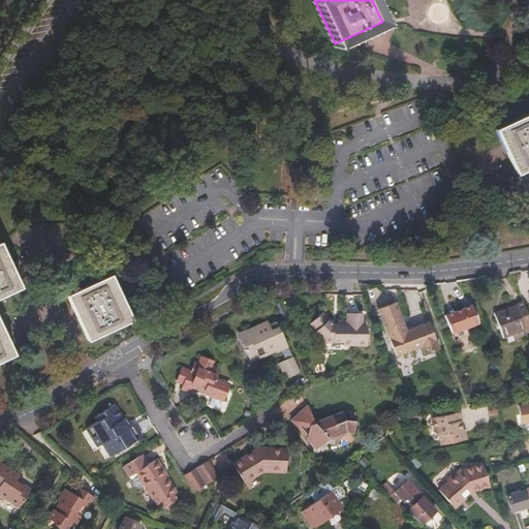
[(521,167),(528,162),(528,117),(503,128),(521,167)]
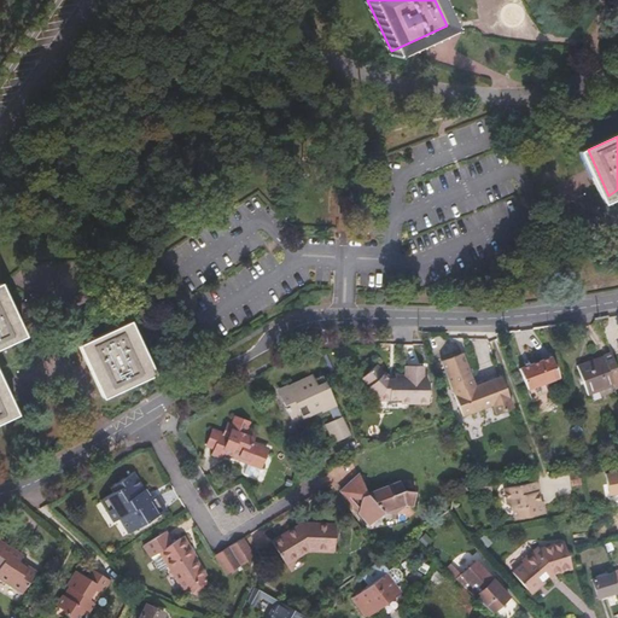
[(354,210),(354,197),(342,197),(342,210),(354,210)]
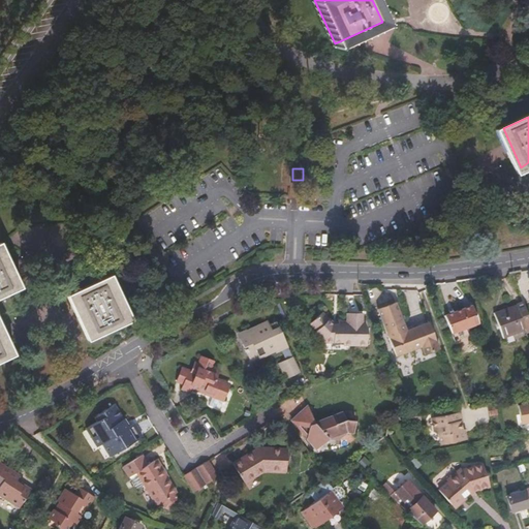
[(0,255),(0,290),(13,285),(0,255)]
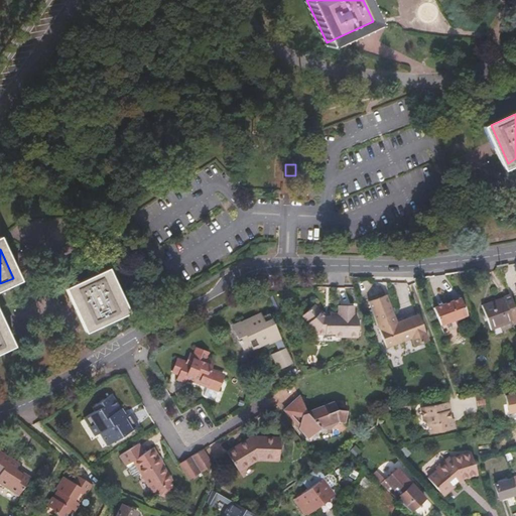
[(121,309),(104,274),(73,288),(90,324),(121,309)]
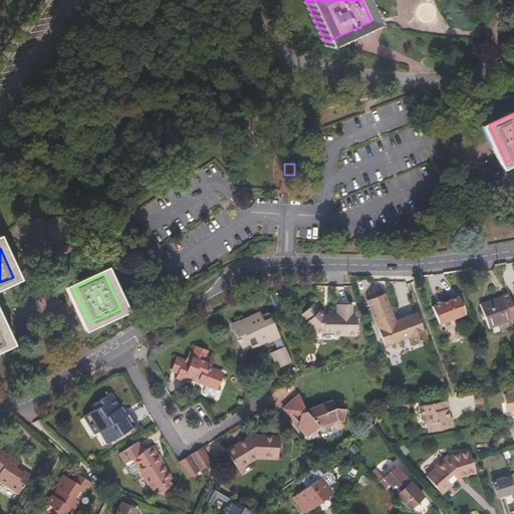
[(384,293),(367,299),(384,344),(411,335),(414,343),(427,338),(417,312),(395,319),(384,293)]
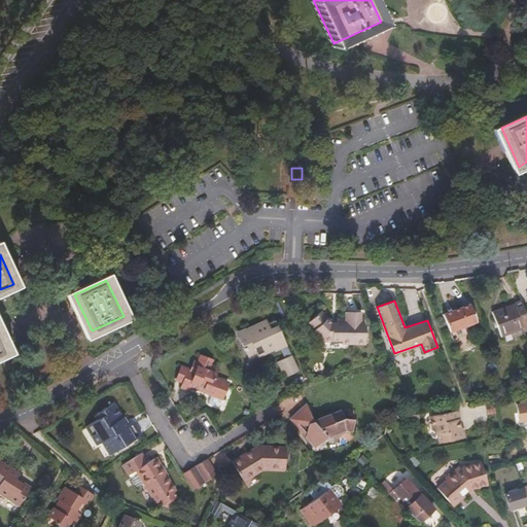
[(526,329),(526,317),(521,303),(493,313),(501,337),(523,327),(524,331),(526,329)]
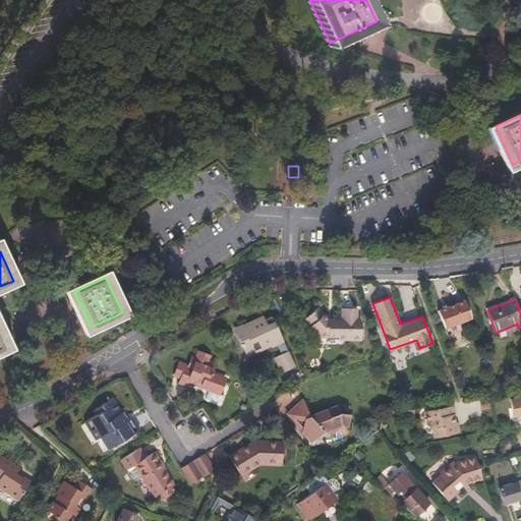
[(464,301),(438,311),(444,328),(470,319),(464,301)]
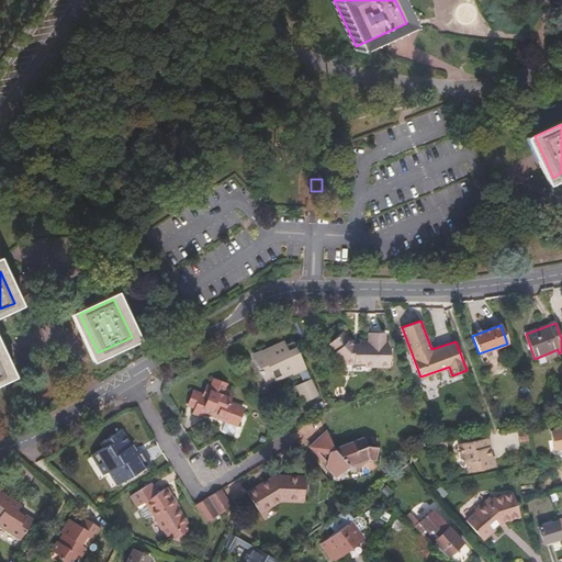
[(340,334),(330,344),(337,350),(334,353),(344,363),(364,363),(364,367),(385,367),(385,334),(368,334),(368,344),(359,344),(359,345),(351,345),(340,334)]
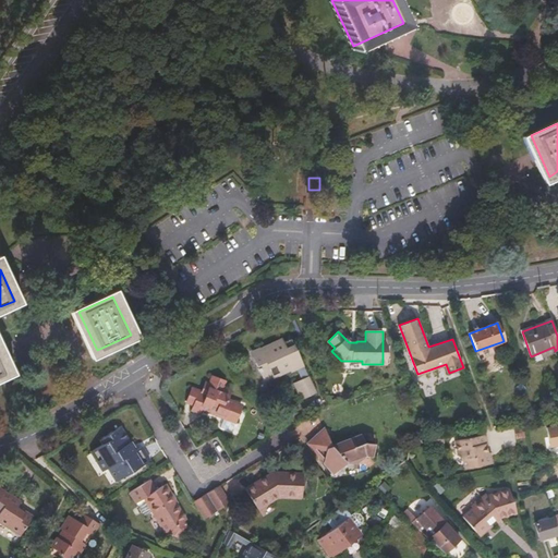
[(261,353),(253,358),(265,380),(289,368),(291,373),(298,370),(302,379),(293,384),(302,400),(316,392),(290,340),(283,343),(281,340),(259,351),(261,353)]
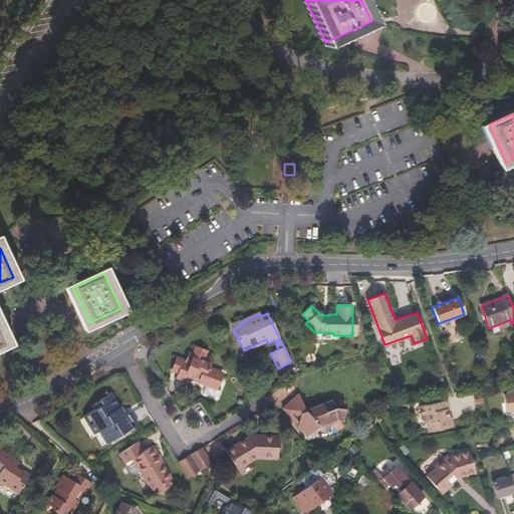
[(176,357),(171,370),(178,373),(180,367),(186,369),(184,375),(192,378),(193,376),(199,378),(197,382),(205,386),(202,392),(213,396),(221,374),(218,373),(219,371),(209,368),(212,360),(205,357),(208,351),(195,346),(192,354),(189,353),(186,361),(176,357)]
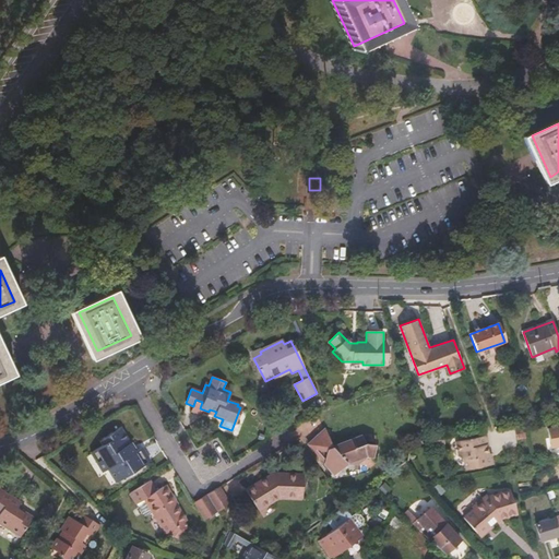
[(558,450),(558,427),(547,429),(551,452),(558,450)]
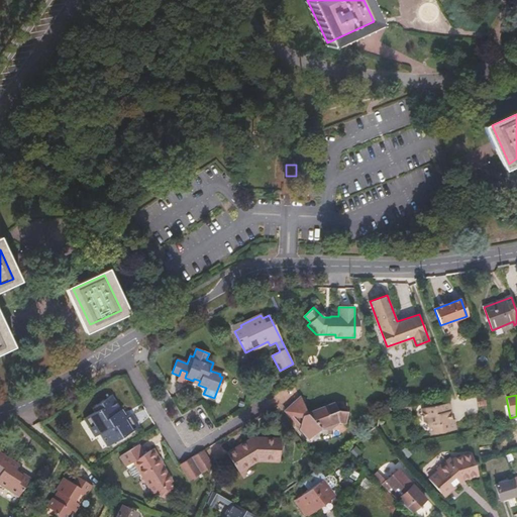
[(128,415),(125,417),(121,420),(117,412),(118,411),(110,398),(93,408),(95,412),(93,413),(83,420),(94,438),(99,434),(107,447),(136,428),(128,415)]
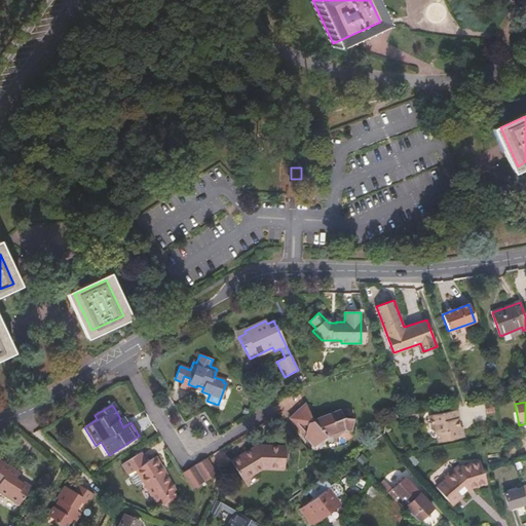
[(306,405),(294,416),(302,424),(307,425),(305,435),(315,445),(327,435),(337,437),(345,429),(351,429),(352,419),(343,418),(344,410),(330,415),(330,414),(312,420),(306,405)]
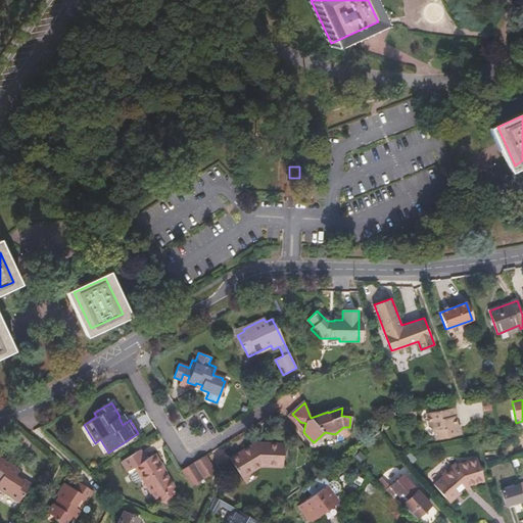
[(456,417),(454,407),(425,413),(428,427),(431,430),(433,439),(460,434),(458,424),(457,424),(455,425),(453,417),(455,417),(456,417)]
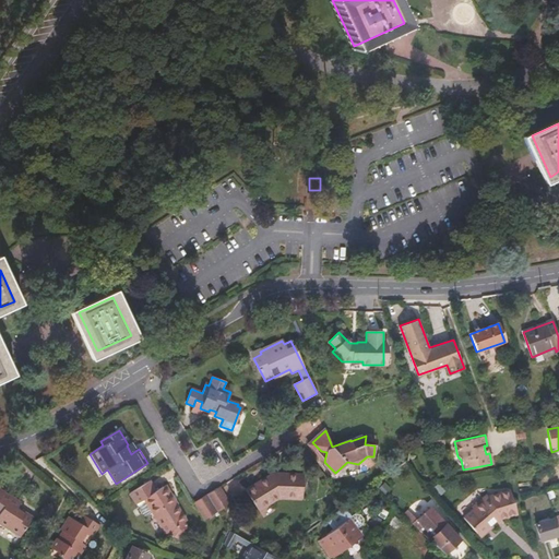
[(131,454),(135,451),(130,443),(128,444),(127,445),(131,454)]
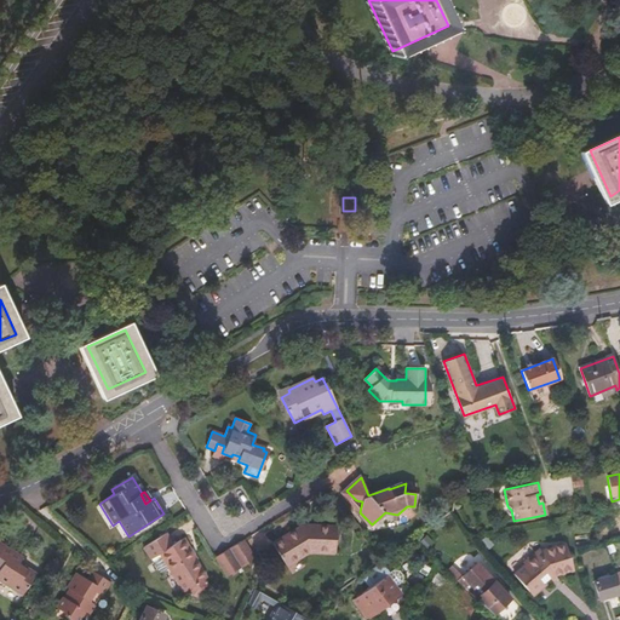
[(303,526),(274,543),(287,566),(310,552),(336,554),(337,527),(303,526)]
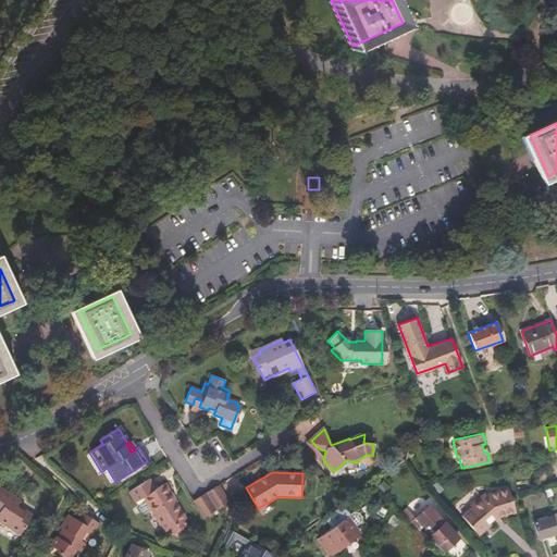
[(399,473),(393,480),(398,484),(405,479),(399,473)]
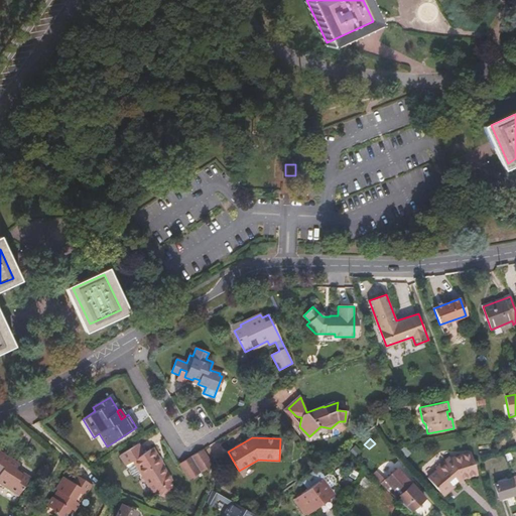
[(152,493),(155,491),(169,482),(171,481),(163,467),(160,468),(149,450),(144,454),(138,444),(121,456),(134,478),(140,475),(152,493)]
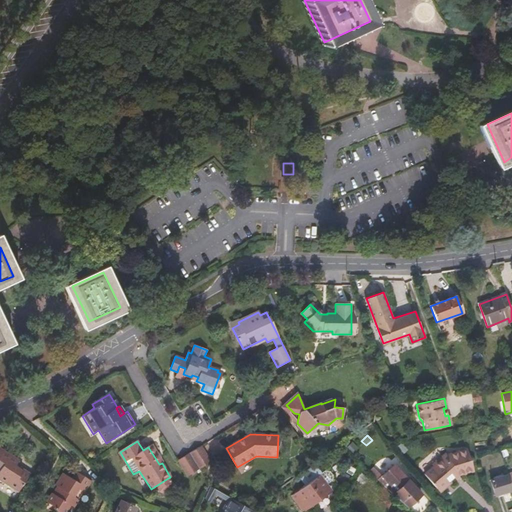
[(210,462),(201,446),(190,452),(199,468),(210,462)]
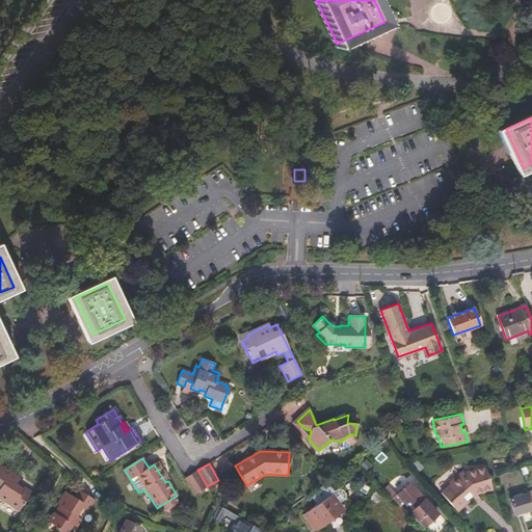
[(0,500),(18,511),(30,491),(17,482),(19,478),(0,467),(0,500)]
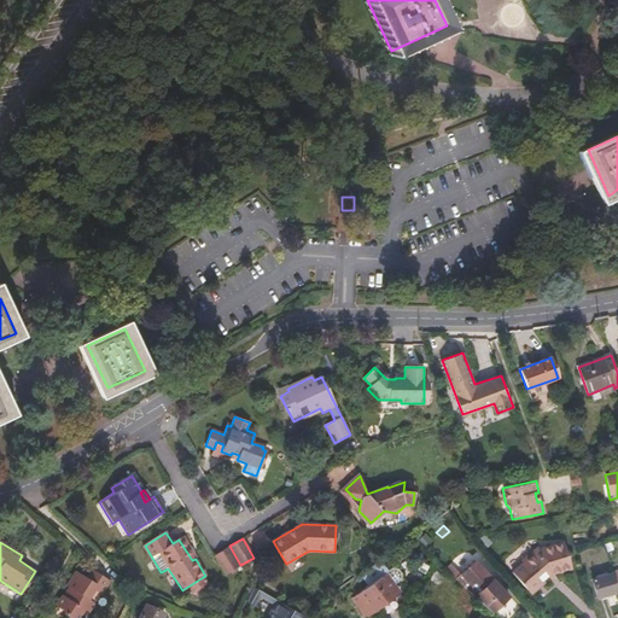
[(524,565),(513,573),(529,590),(538,583),(540,584),(554,575),(571,569),(564,543),(540,549),(523,563),(524,565)]
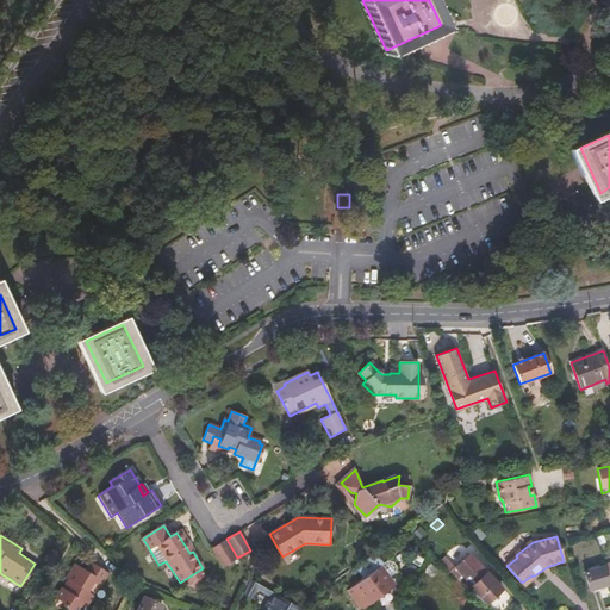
[(226,539),(212,548),(223,566),(237,558),(226,539)]
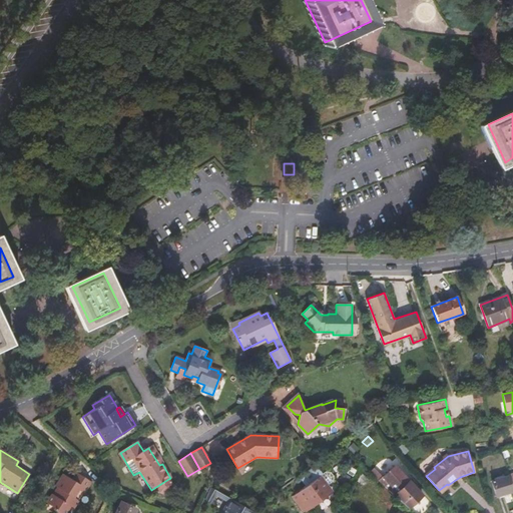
[(487,459),(482,461),(486,474),(503,469),(501,460),(488,465),(487,459)]
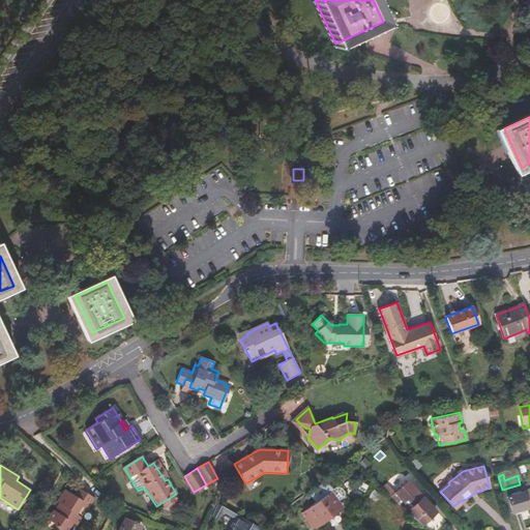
[(332,489),(326,480),(310,492),(317,502),(302,512),(314,529),(343,507),(337,500),(331,491),(333,490),(332,489)]
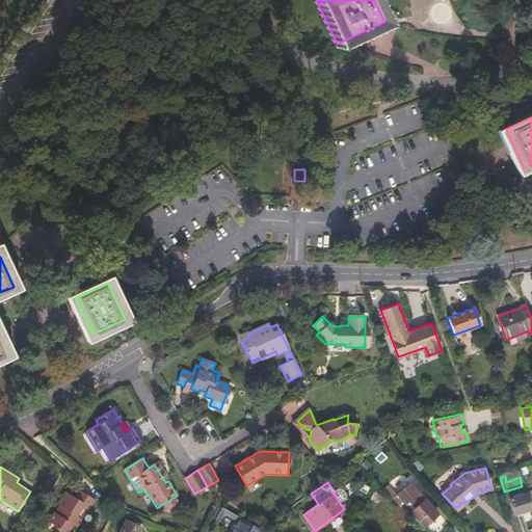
[(410,483),(394,500),(421,526),(436,511),(410,483)]
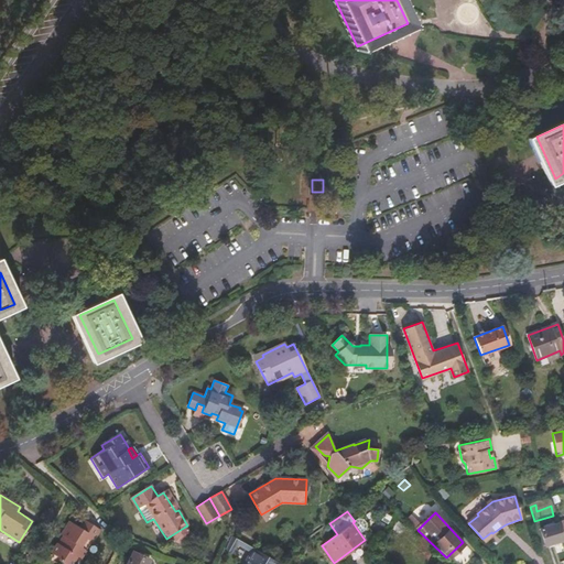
[(358,517),(354,520),(355,521),(353,522),(359,532),(366,528),(367,522),(364,518),(358,517)]
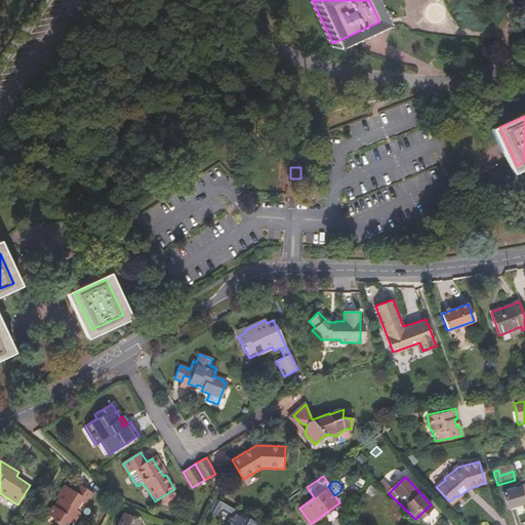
[(75,493),(65,486),(56,497),(59,499),(54,508),(53,507),(47,515),(55,520),(54,521),(61,524),(66,524),(71,518),(75,521),(80,512),(76,509),(81,500),(86,505),(93,493),(81,485),(75,493)]
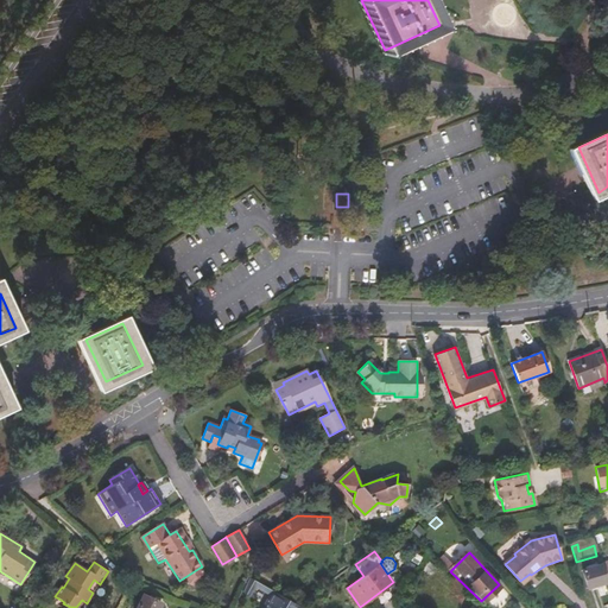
[(429,563),(423,569),(430,576),(436,569),(429,563)]
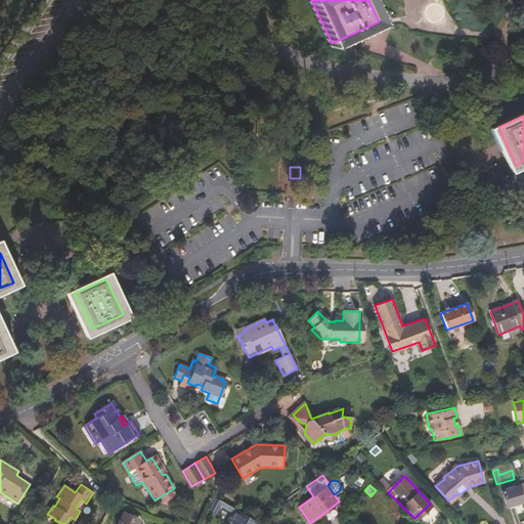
[(523,501),(519,486),(501,491),(507,508),(523,501)]
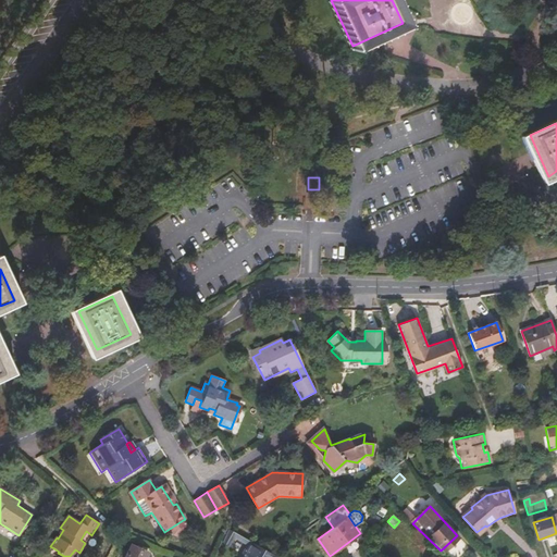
[(183,520),(168,530),(171,535),(176,537),(186,532),(187,527),(183,520)]
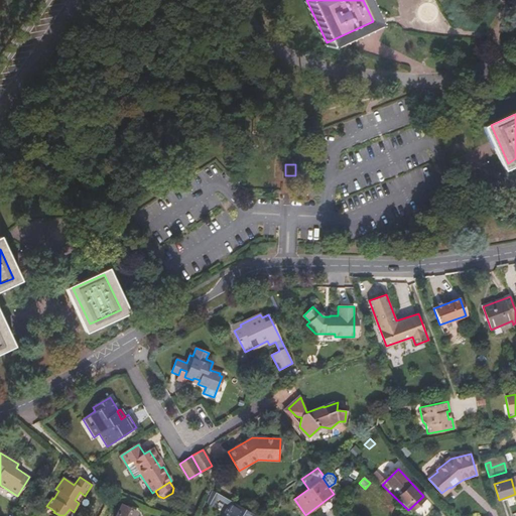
[(232,502),(212,490),(207,501),(213,504),(216,497),(230,505),(232,502)]
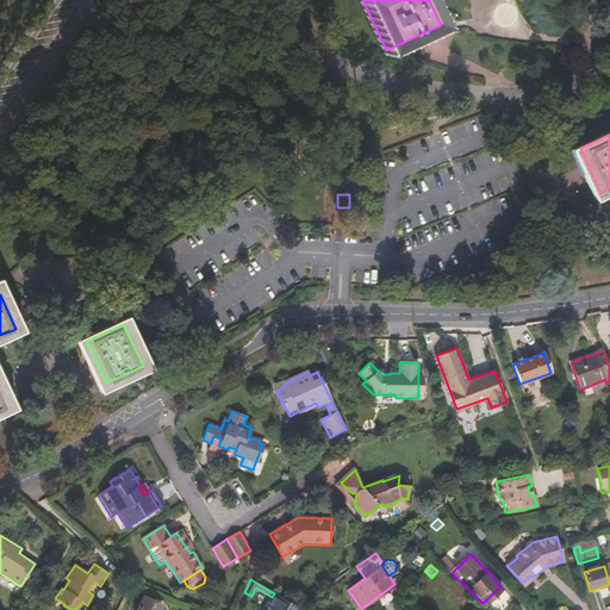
[(302,609),(299,608),(274,593),(272,597),(263,609),(302,609)]
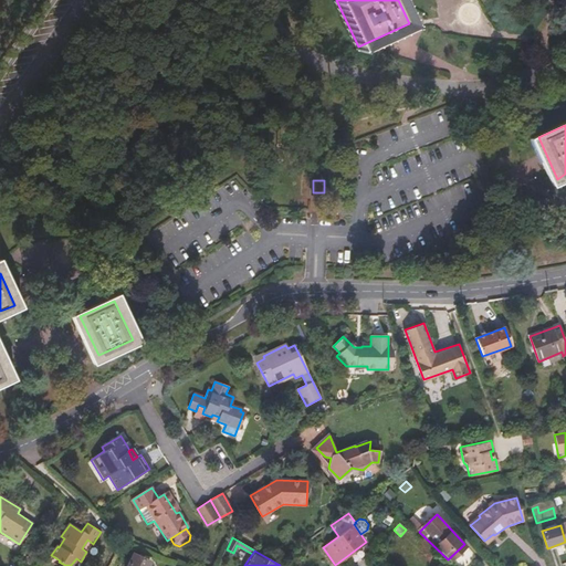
[(147,565),(150,562),(134,554),(127,565),(147,565)]
